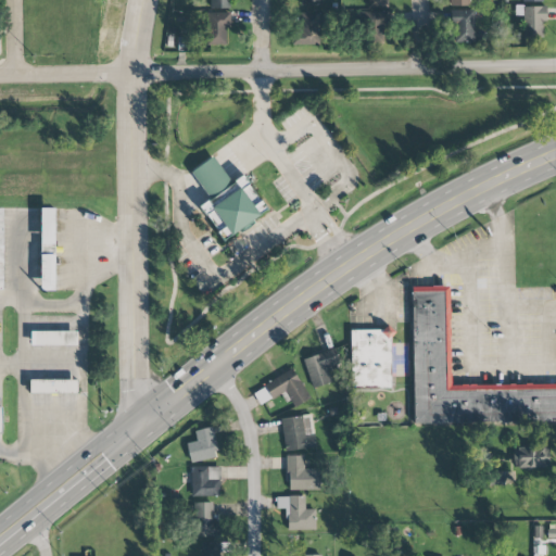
[(229,9),(229,0),(210,0),(211,9),(229,9)]
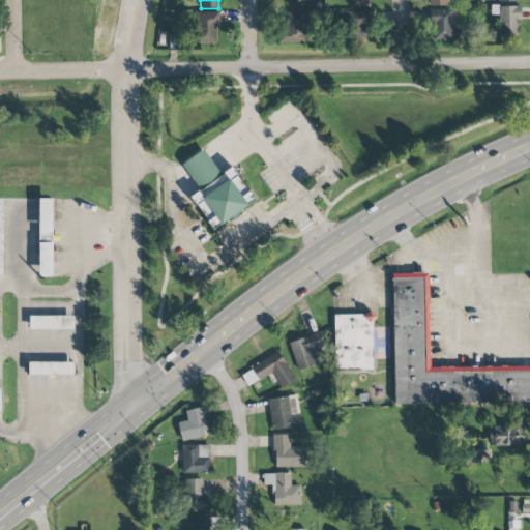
[(521,6),(498,6),(499,36),(518,35),(517,20),(521,20),(521,6)]
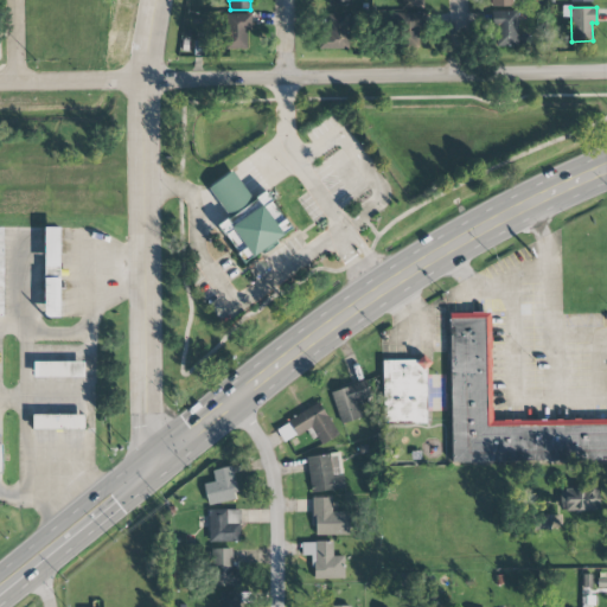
[(425,13),(400,12),(398,37),(423,38),(425,13)]
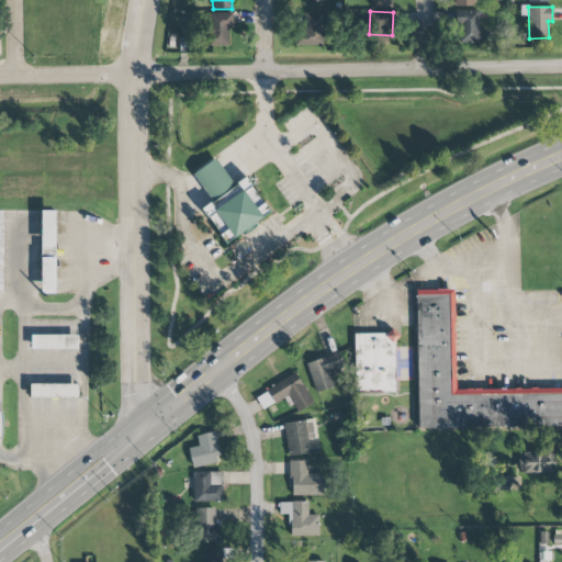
[(480,12),(457,11),(456,43),(479,43),(480,12)]
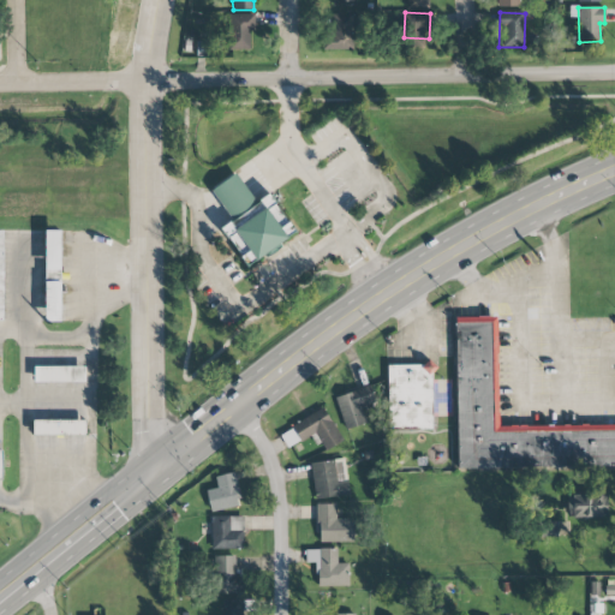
[(255,13),(227,13),(228,51),(250,49),(250,31),(255,31),(255,13)]
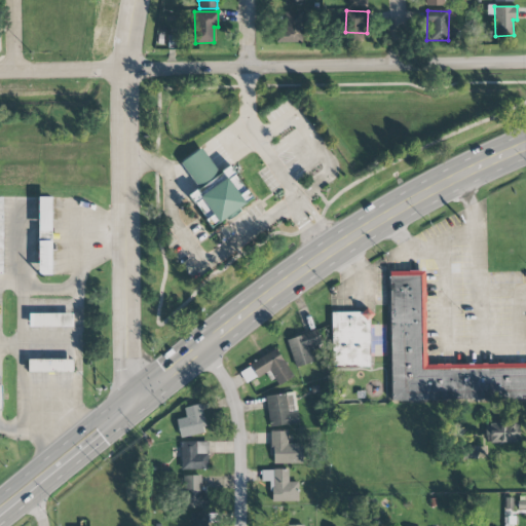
[(302,42),(301,12),(277,13),(277,43),(302,42)]
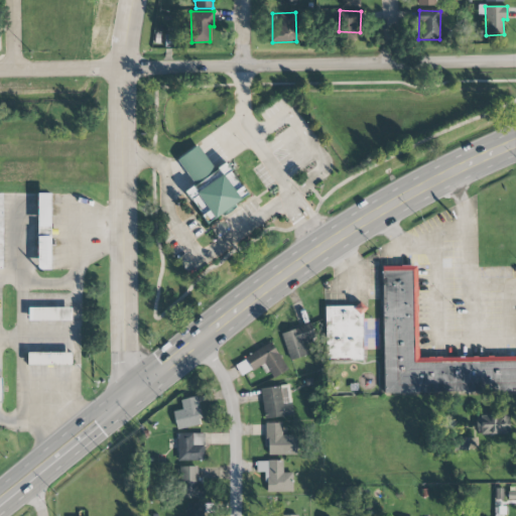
[(176,159),(194,185),(184,191),(207,225),(248,197),(226,162),(215,170),(198,145),(176,159)]
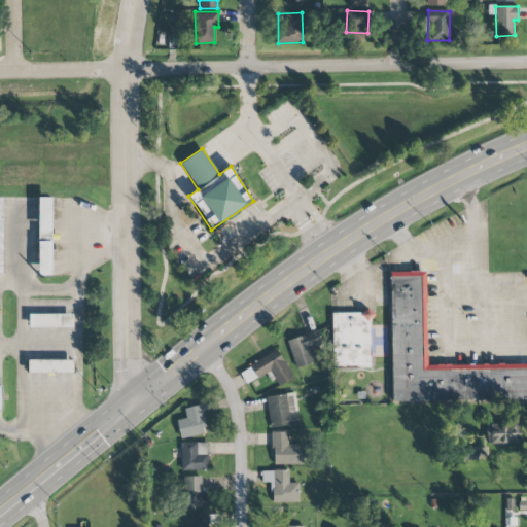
[(51,198),(38,198),(37,276),(51,276),(51,198)]
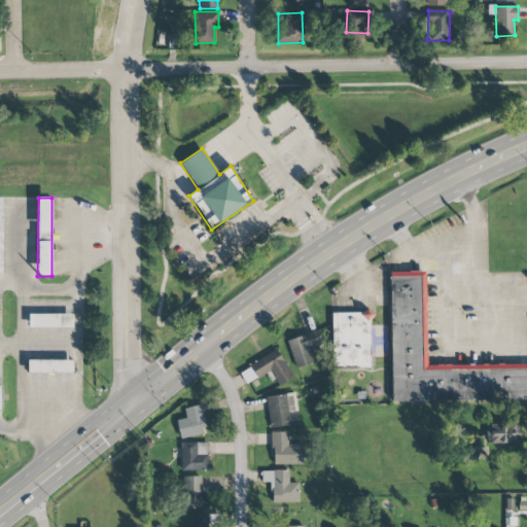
[(391,274),(393,400),(526,399),(526,365),(425,367),(424,274),(391,274)]
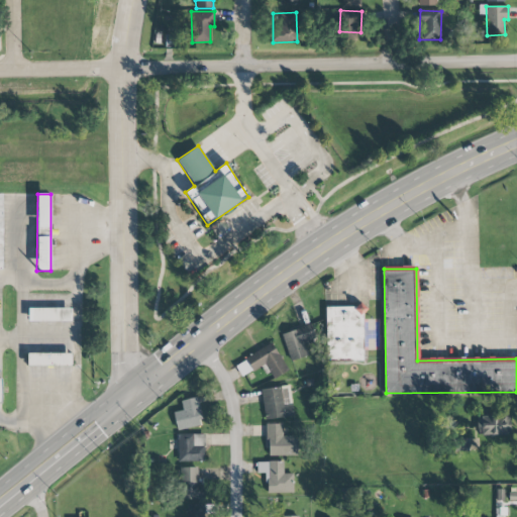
[(326,308),(326,362),(365,360),(364,307),(326,308)]
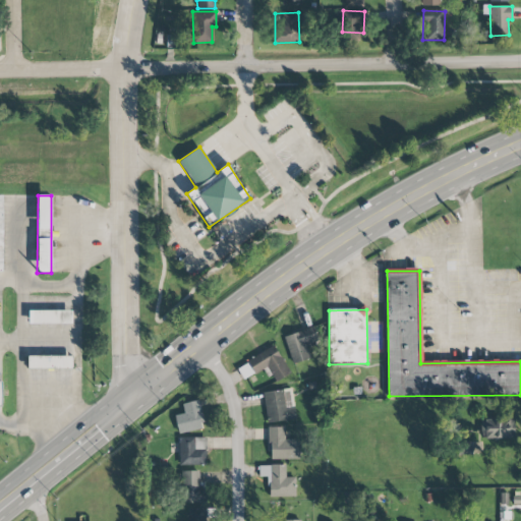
[(75,310),(33,310),(33,324),(75,324),(75,310)]
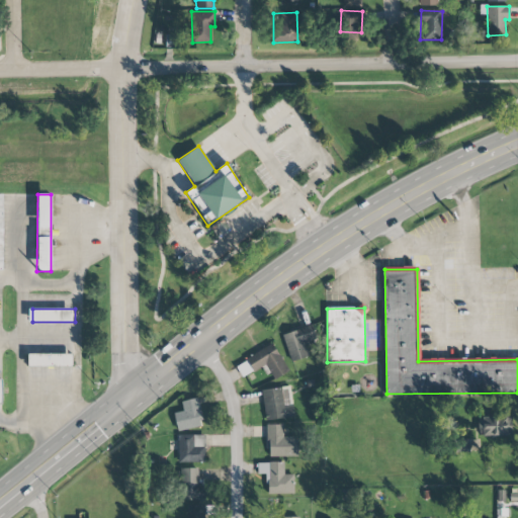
[(316,339),(312,325),(282,333),(290,362),(309,357),(305,343),(316,339)]
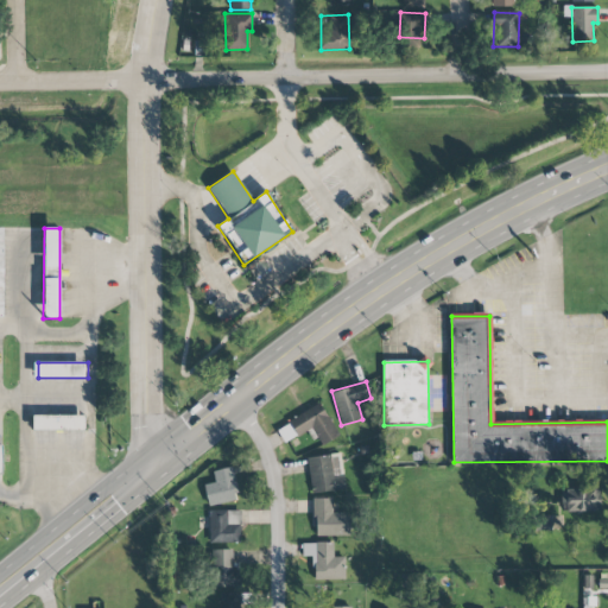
[(321,447),(339,436),(321,404),(276,428),(284,443),(311,429),(321,447)]
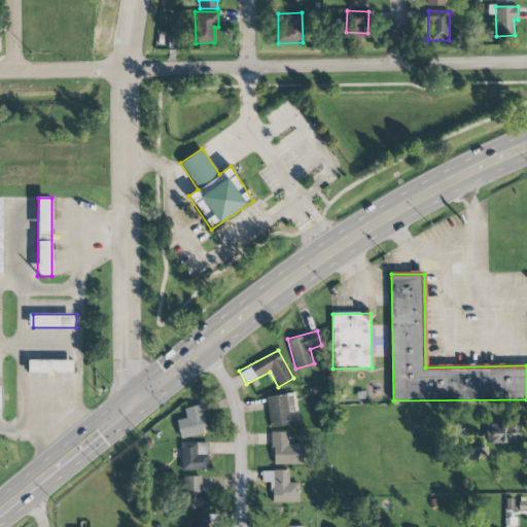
[(32,360),(32,373),(76,374),(76,360),(32,360)]
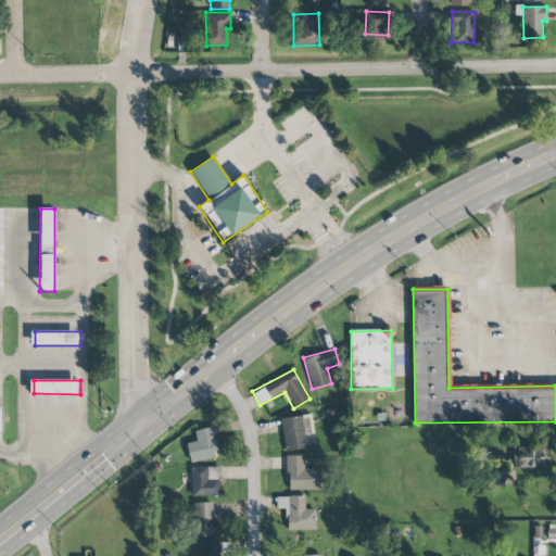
[(285,452),(316,447),(312,415),(280,419),(285,452)]
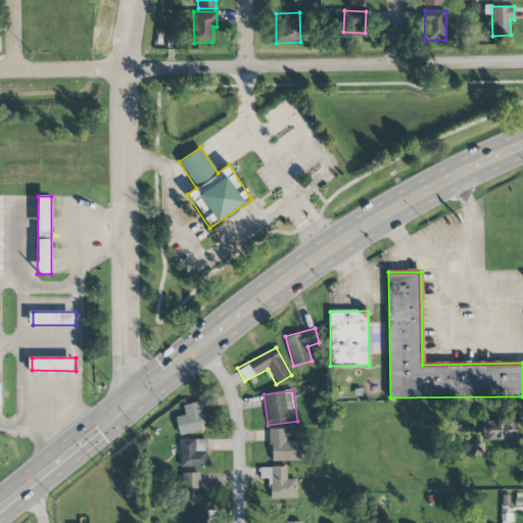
[(183,405),(184,416),(176,417),(178,434),(203,431),(200,402),(183,405)]
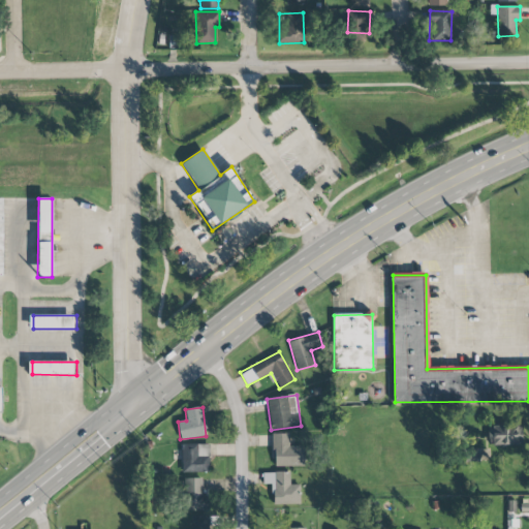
[(488,445),(521,446),(522,426),(488,425),(488,445)]
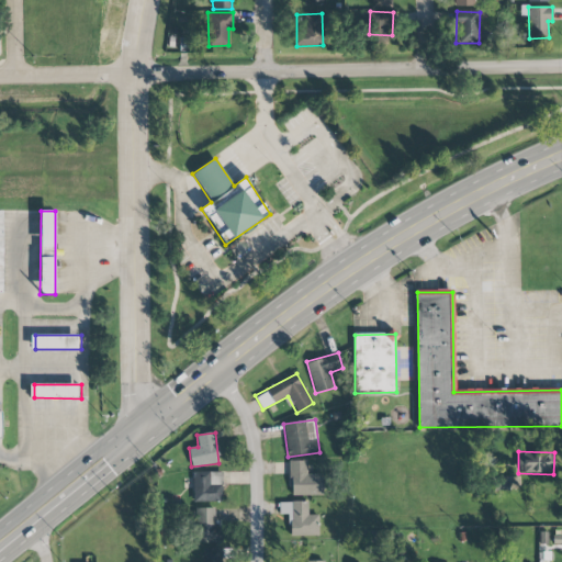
[(323,474),(306,474),(306,461),(290,461),(291,495),(323,495),(323,474)]
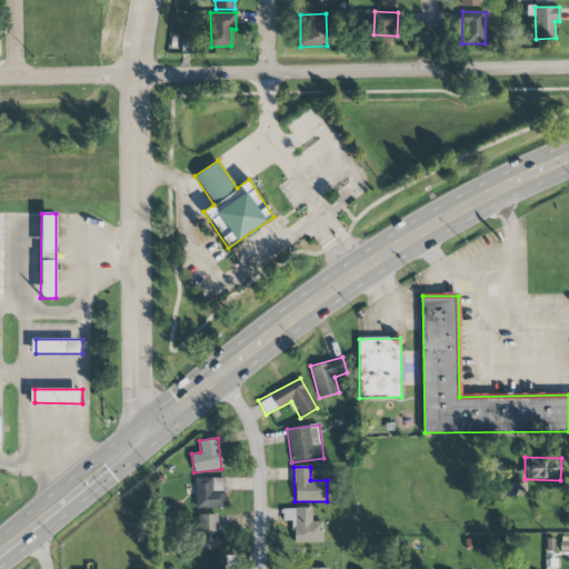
[(225,508),(226,478),(196,478),(196,508),(225,508)]
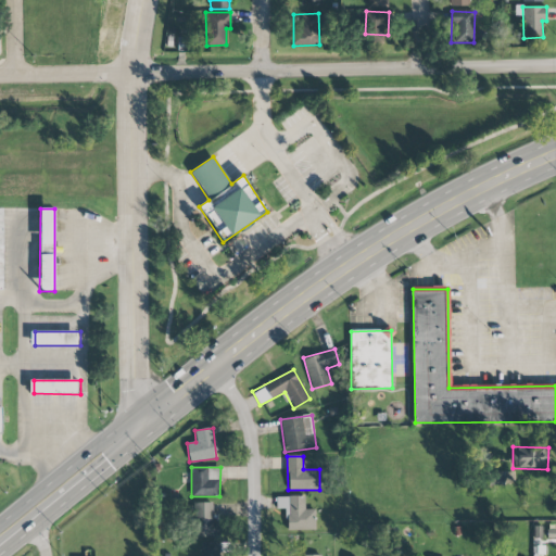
[(503,483),(503,472),(491,472),(491,484),(503,483)]
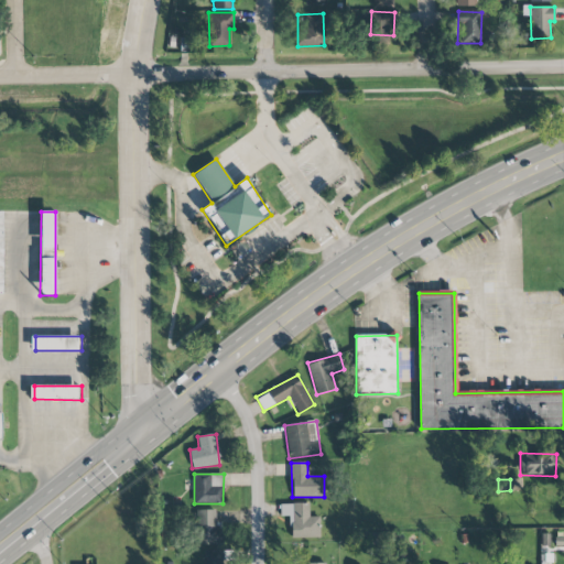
[(290,539),(320,538),(320,517),(308,517),(308,503),(280,503),(280,517),(290,517),(290,539)]
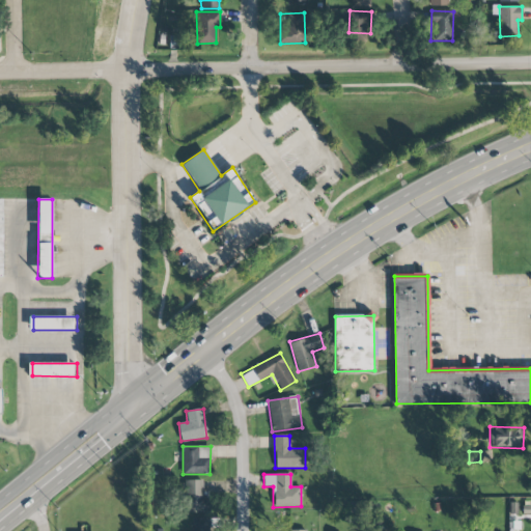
[(208,513),(208,496),(203,496),(203,480),(185,480),(185,512),(208,513)]
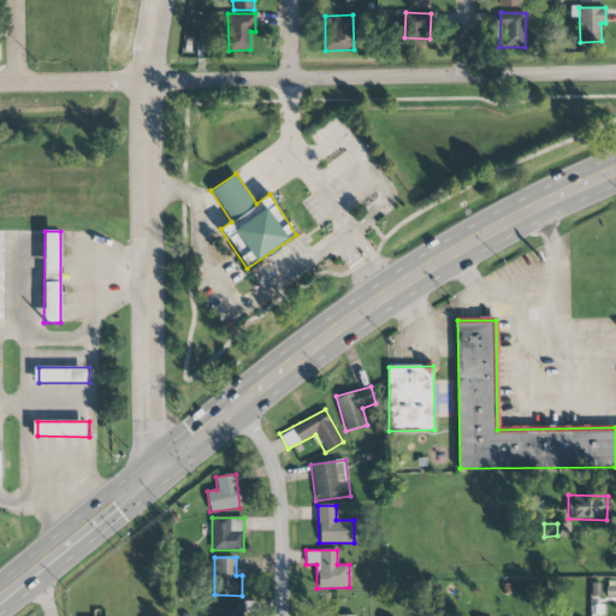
[(242,615),(243,602),(223,602),(221,615),(242,615)]
